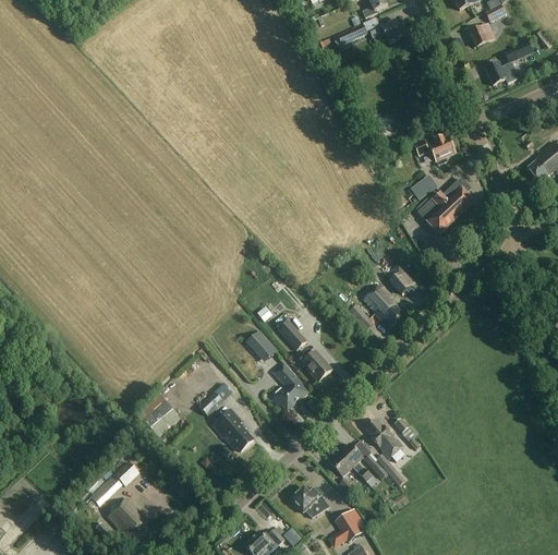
[(376,9),(386,4),(384,0),(368,0),(372,7),(362,11),(365,17),(377,12),(376,9)]
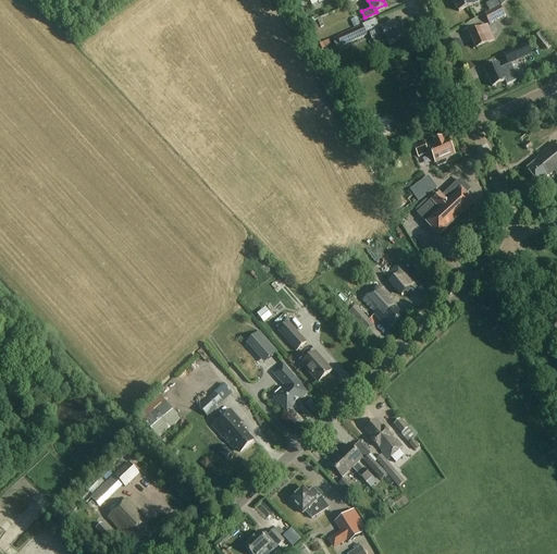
[(471,3),(480,0),(453,0),(458,10),(471,3)]
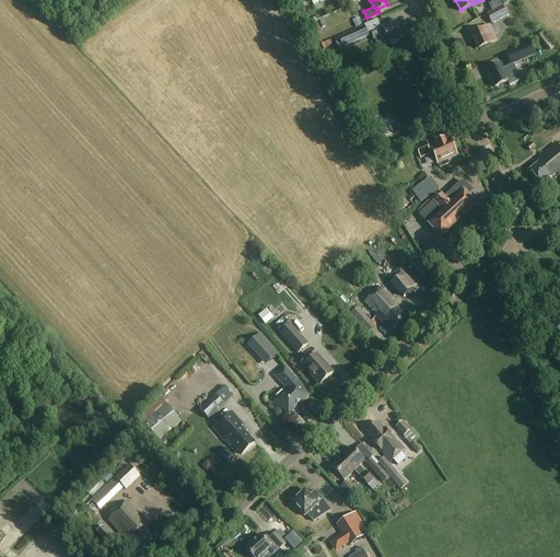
[(486,12),(491,21),(508,13),(502,3),(486,12)]
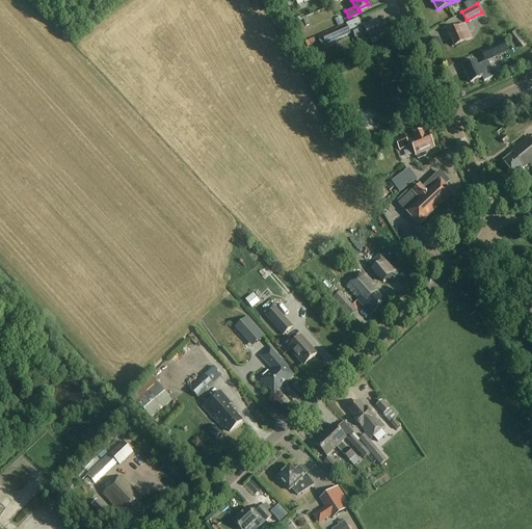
[(335,9),(328,12),(330,18),(338,15),(335,9)]
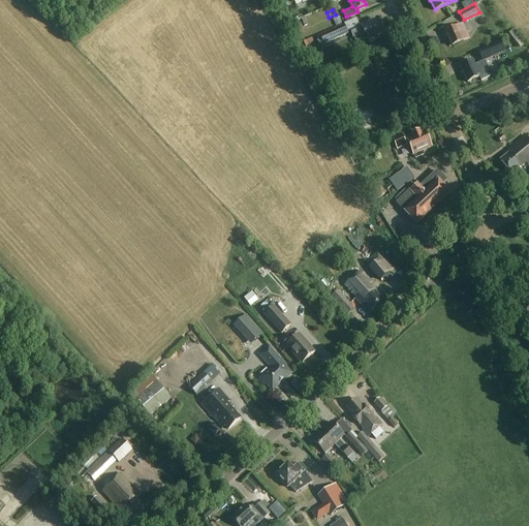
[(354,27),(349,29),(350,29),(352,35),(364,31),(366,37),(367,37),(369,41),(377,38),(374,33),(380,31),(374,18),(362,24),(361,22),(353,25),(354,27)]
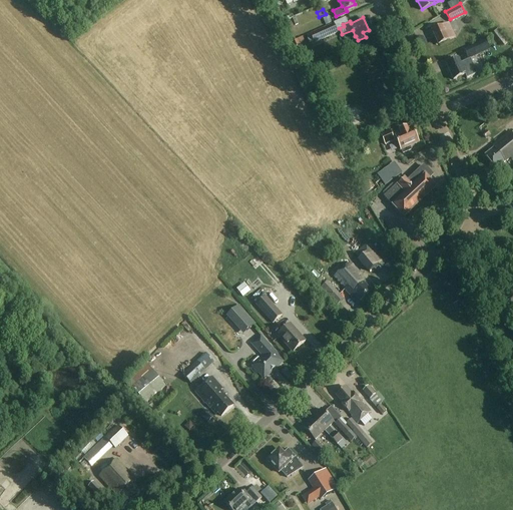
[(402,22),(404,32),(414,31),(413,21),(402,22)]
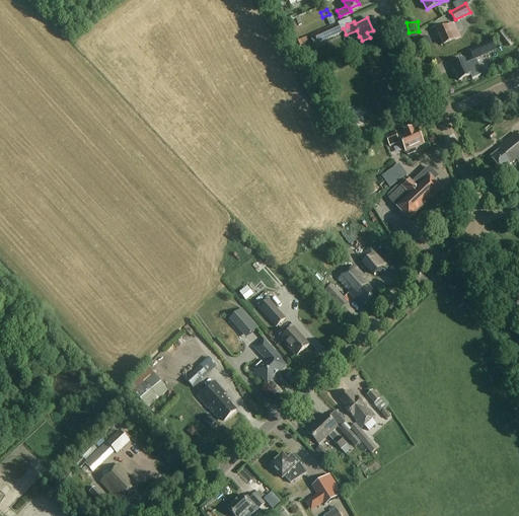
[(453,39),(460,35),(454,21),(447,24),(437,28),(443,43),(453,39)]
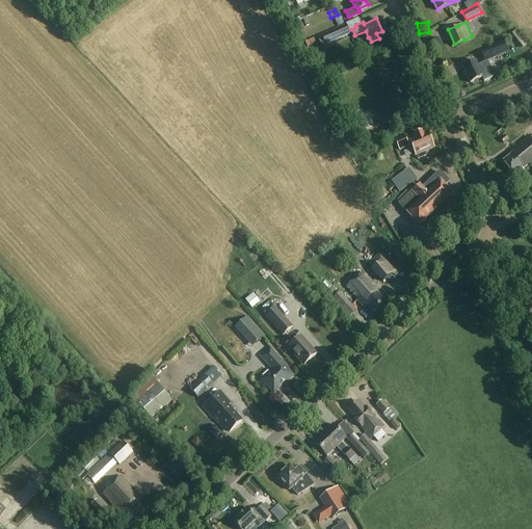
[(346,23),(321,33),(324,42),(349,30),(346,23)]
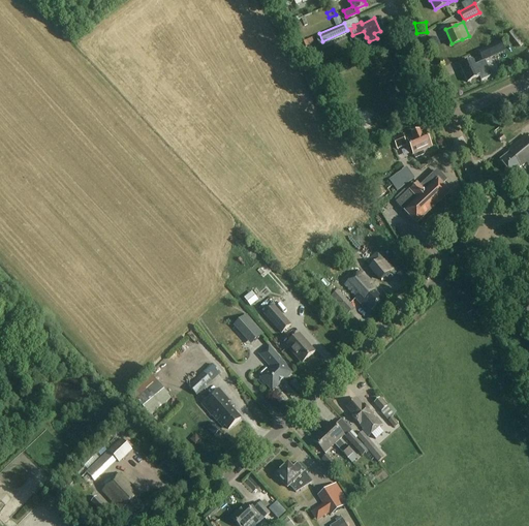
[(495,31),(491,34),(499,43),(503,39),(495,31)]
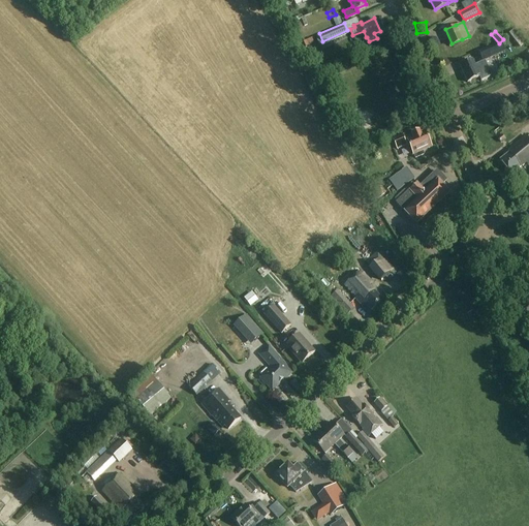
[(511,35),(516,40),(521,36),(517,31),(511,35)]
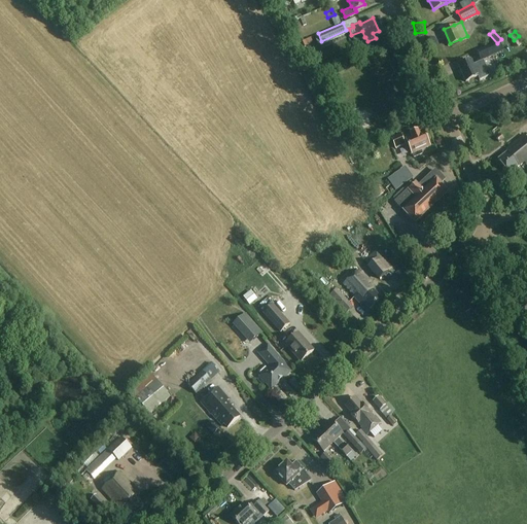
[(477,49),(480,57),(494,49),(491,42),(477,49)]
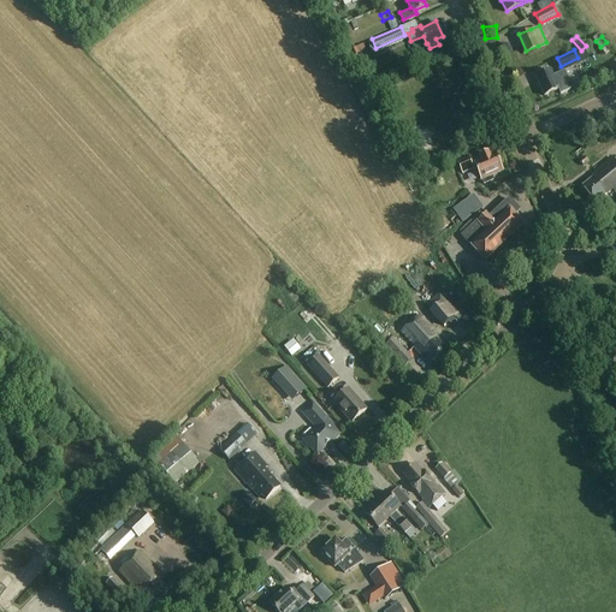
[(555,51),(531,57),(534,69),(557,63),(555,51)]
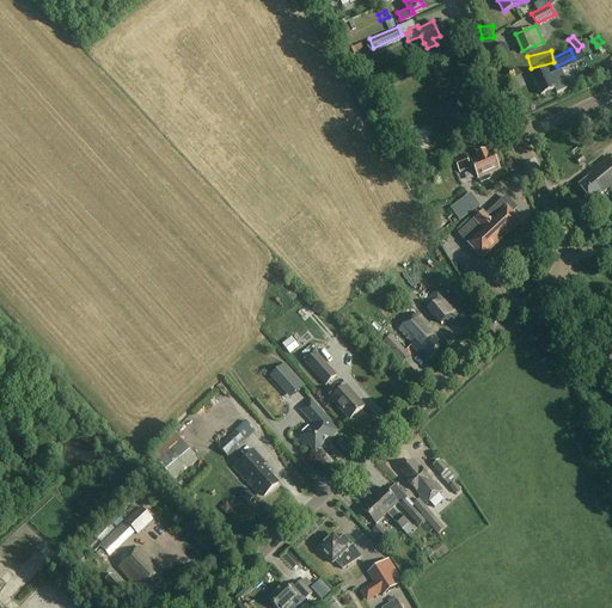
[(548,67),(532,74),(540,92),(555,86),(557,90),(570,85),(561,67),(550,72),(548,67)]
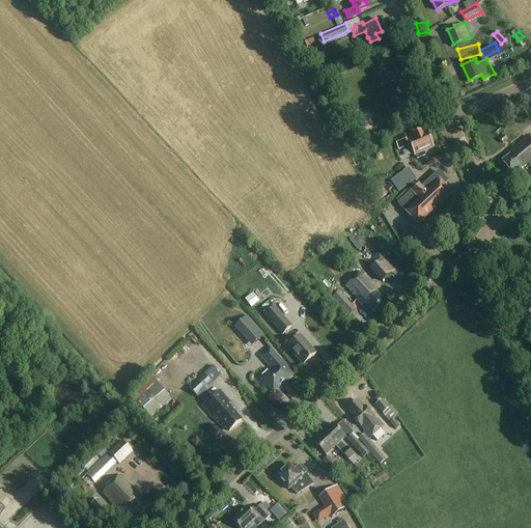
[(458,84),(454,67),(447,68),(451,85),(458,84)]
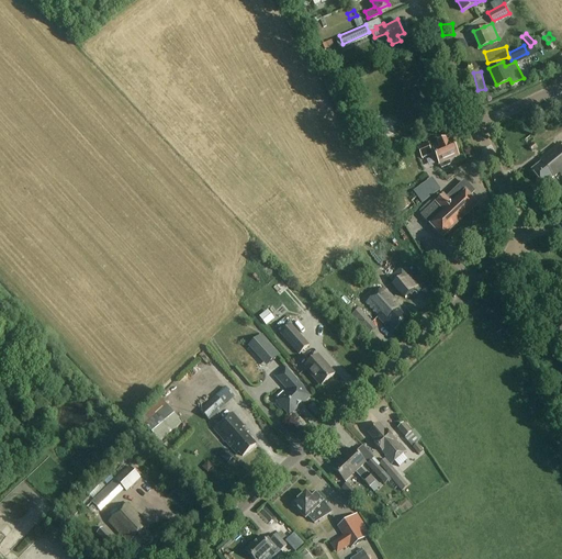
[(444,140),(430,145),(428,142),(417,146),(422,157),(433,152),(439,166),(449,161),(448,158),(457,155),(450,140),(445,142),(444,140)]
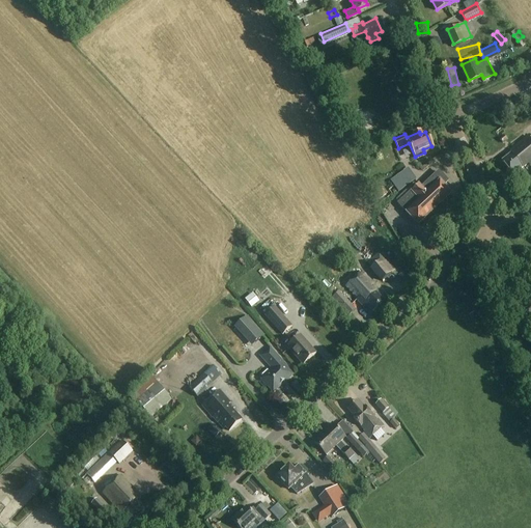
[(503,133),(499,136),(503,141),(507,138),(503,133)]
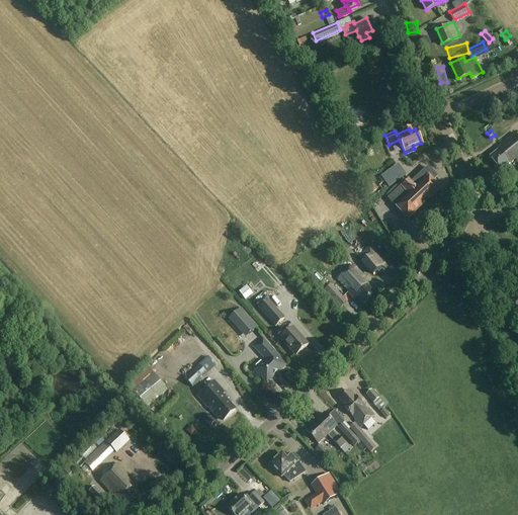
[(516,159),(517,157),(517,134),(515,131),(500,143),(501,145),(489,155),(500,168),(514,156),(516,159)]
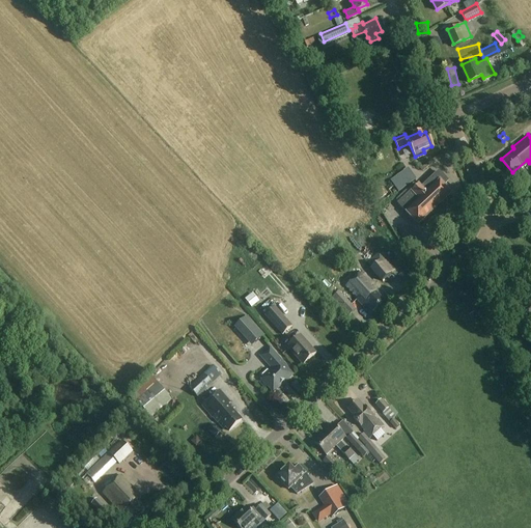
[(403,170),(390,178),(398,190),(411,181),(403,170)]
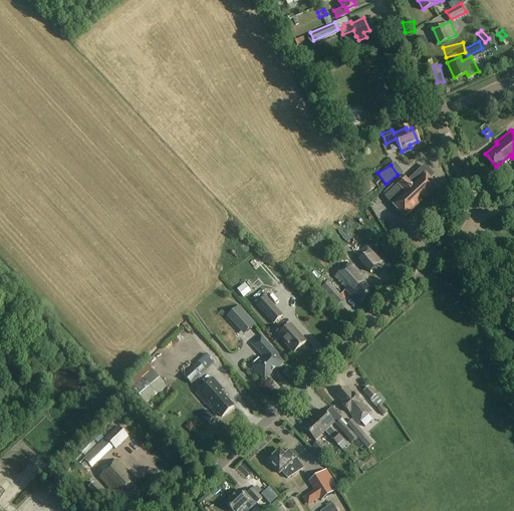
[(395,180),(381,192),(386,196),(404,216),(436,186),(429,179),(433,175),(425,166),(408,181),(405,178),(399,184),(395,180)]
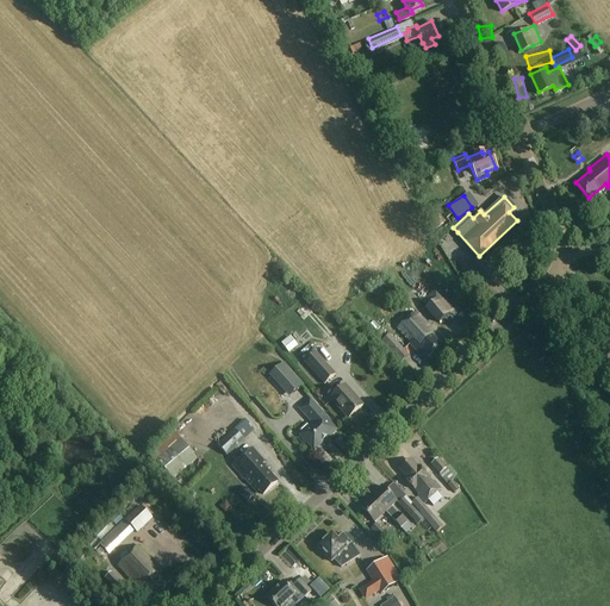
[(437,204),(425,211),(433,223),(444,217),(437,204)]
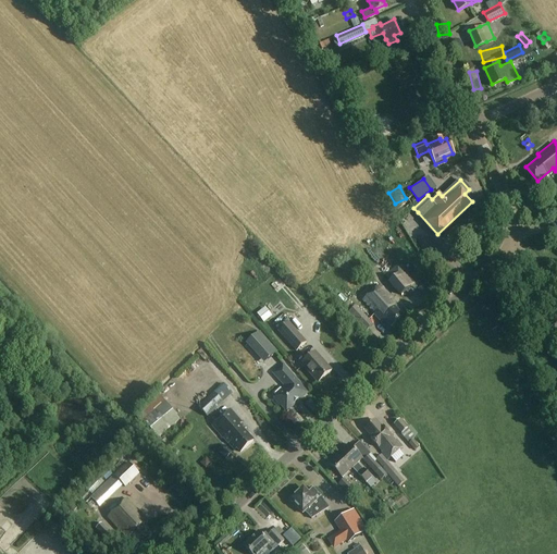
[(384,274),(400,294),(415,281),(398,261),(384,274)]
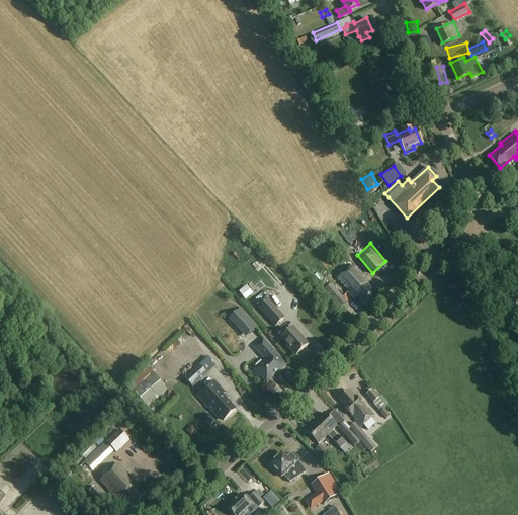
[(347,290),(360,304),(373,290),(365,282),(365,281),(360,276),(362,274),(351,262),(336,276),(348,289),(347,290)]
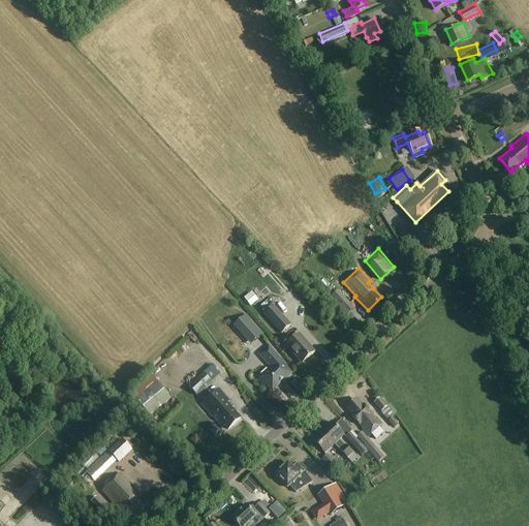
[(331,296),(347,312),(354,306),(338,288),(331,296)]
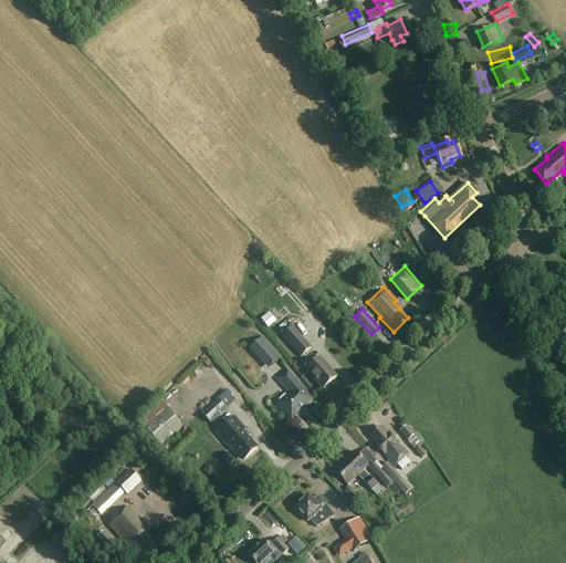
[(268,325),(274,320),(268,311),(261,316),(268,325)]
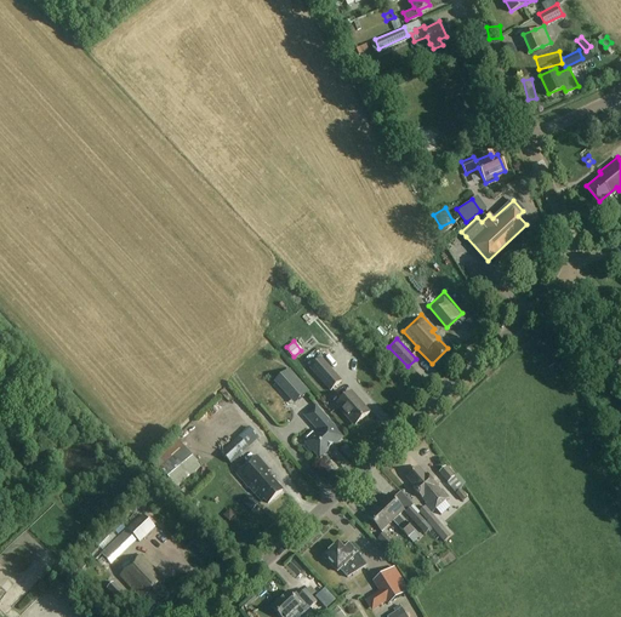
[(379,342),(371,348),(382,363),(389,358),(379,342)]
